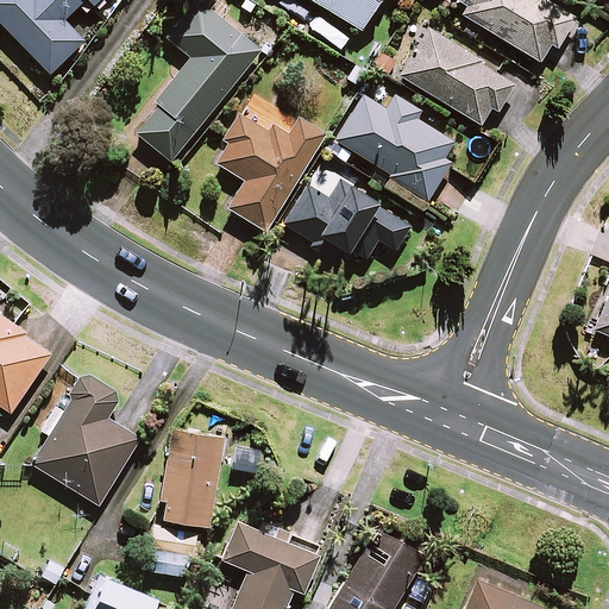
[(0,0),(0,22),(50,74),(83,41),(63,20),(80,5),(86,12),(98,0),(0,0)]
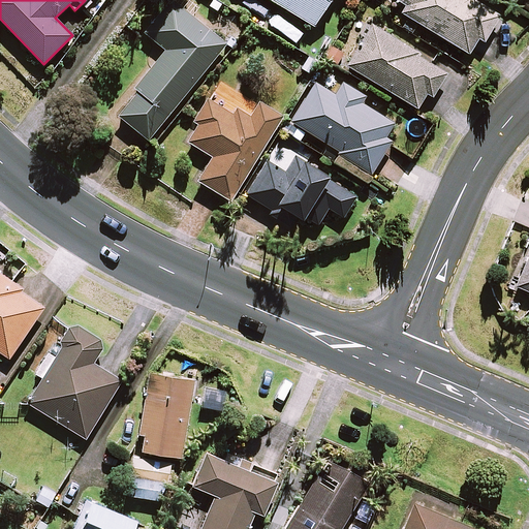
[(226,43),(170,0),(169,0),(145,33),(165,50),(135,88),(138,90),(118,116),(149,141),(226,43)]
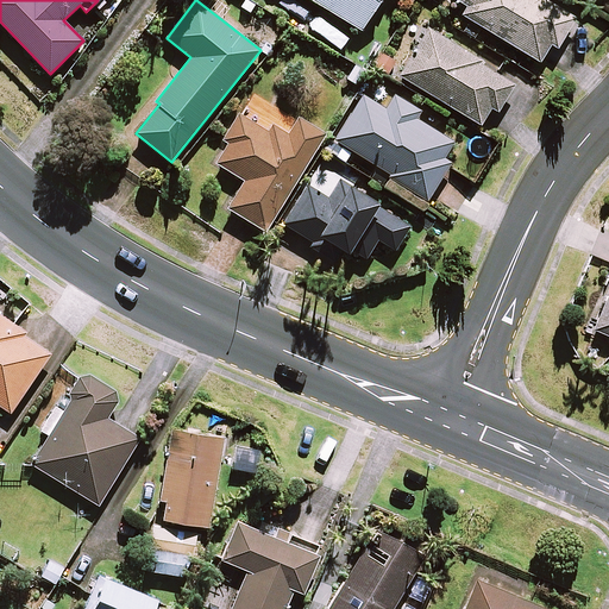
[(378,0),(311,0),(360,30),(378,0)]
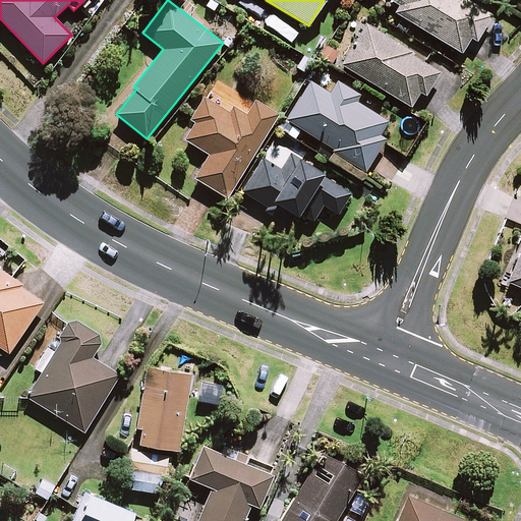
[(390,0),(399,5),(395,12),(463,53),(472,37),(476,39),(490,14),(466,0),(390,0)]
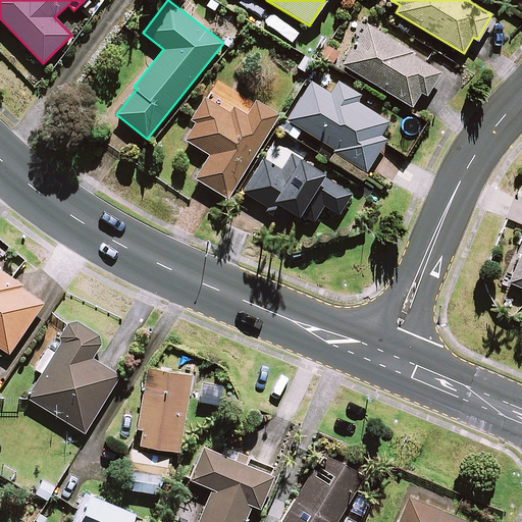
[(343,64),(411,106),(420,91),(426,95),(440,70),(367,24),(343,64)]
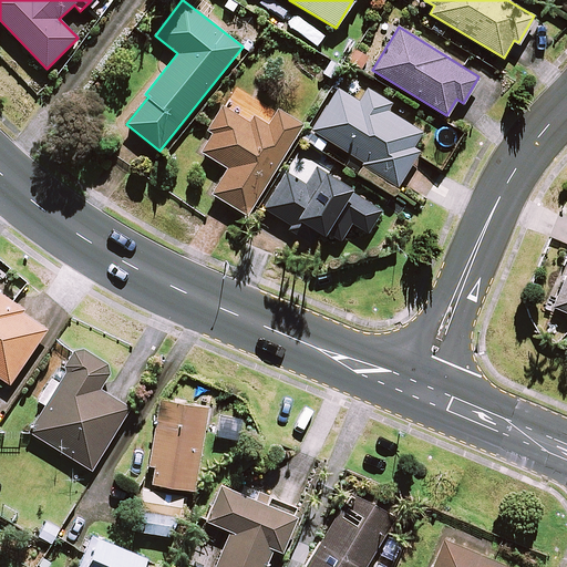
[(409,113),(349,73),(311,129),(397,185),(418,153),(414,151),(426,132),(404,119),(409,113)]
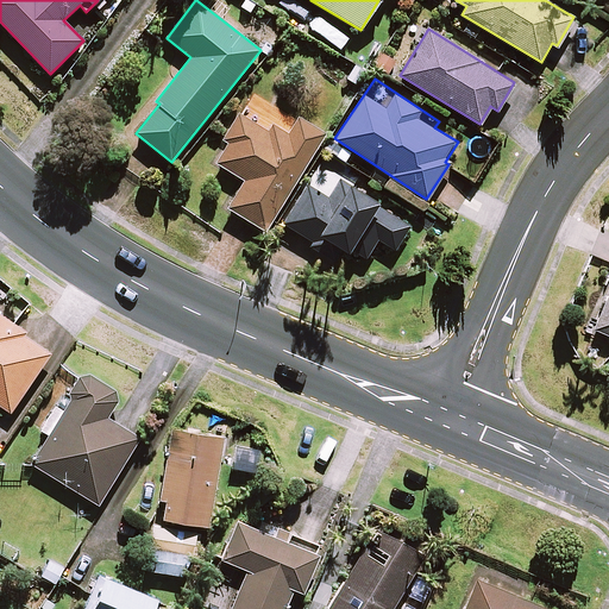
[(228,144),(217,163),(245,181),(227,207),(264,231),(326,132),(301,117),(286,140),(258,124),(238,111),(221,138),(228,144)]
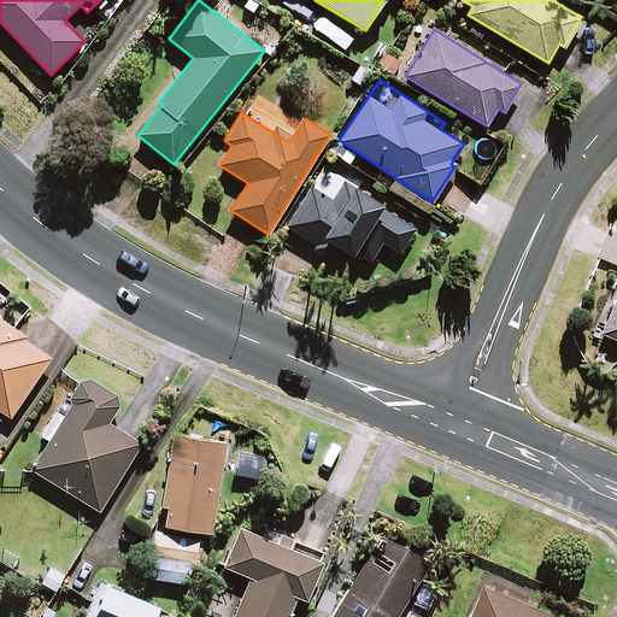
[(321,235),(354,258),(357,253),(370,263),(383,242),(399,253),(416,229),(345,182),(331,201),(312,187),(286,225),(315,245),(321,235)]
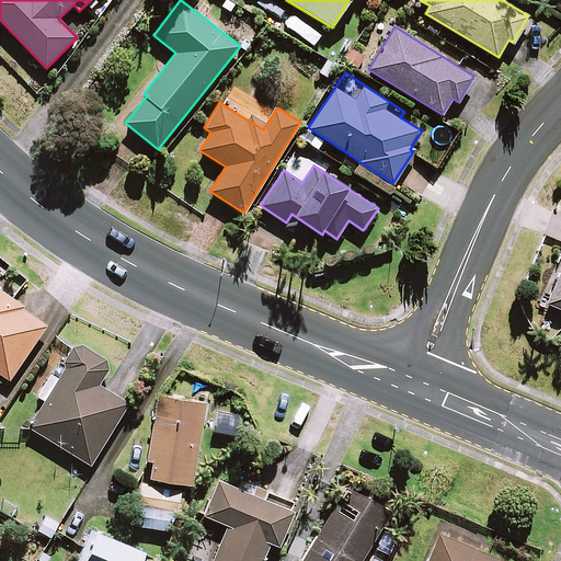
[(560,312),(560,262),(542,305),(560,312)]
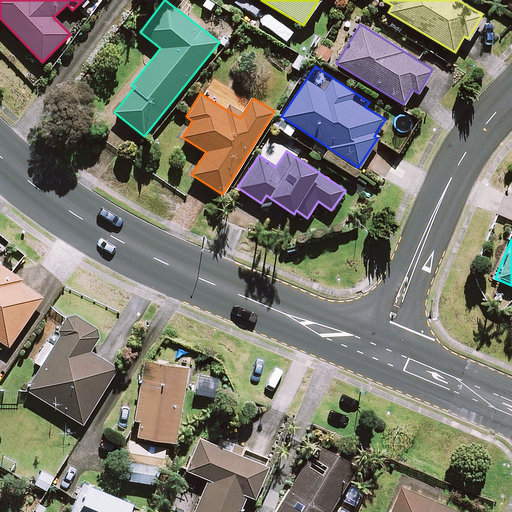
[(43,297),(0,267),(0,341),(8,347),(43,297)]
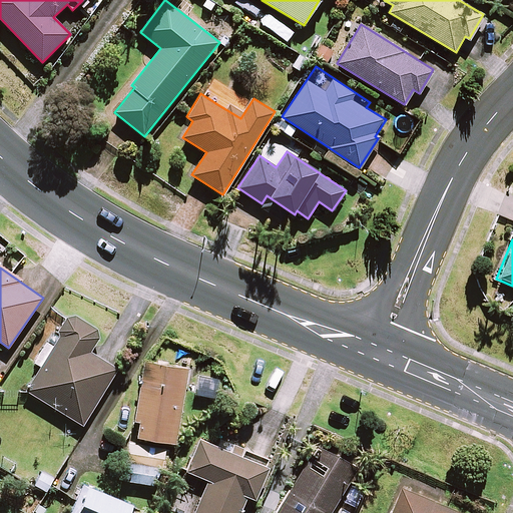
[(100,332),(72,314),(26,390),(82,425),(116,369),(88,352),(100,332)]
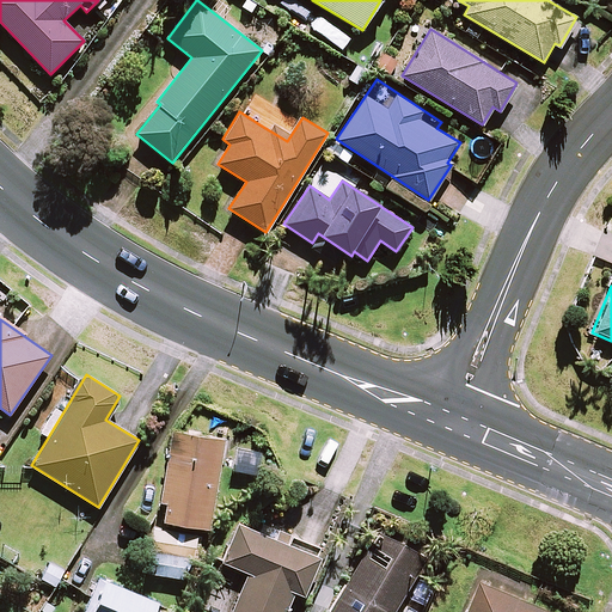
[(224,440),(172,432),(157,520),(208,528),(224,440)]
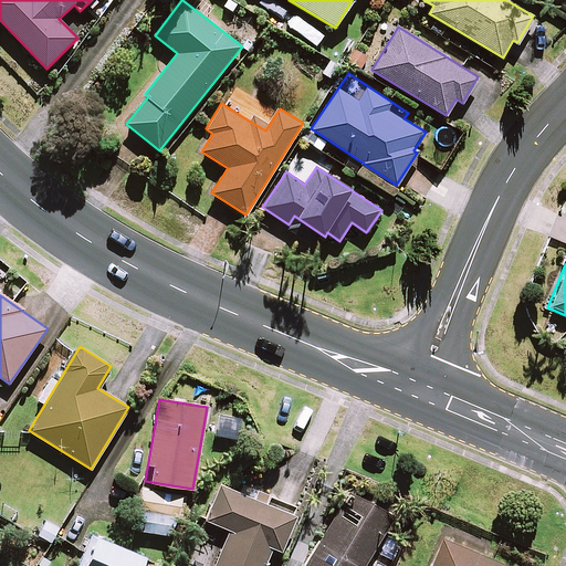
[(295,515),(220,484),(206,520),(229,528),(213,565),(263,565),(272,546),(281,549),(295,515)]
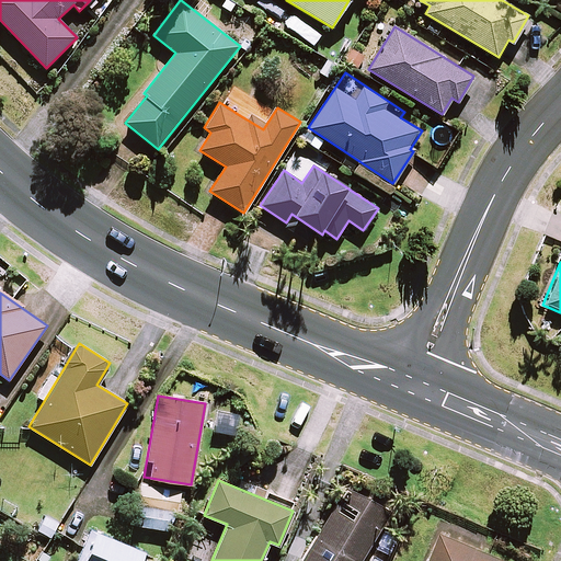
[(359,560),(391,511),(347,484),(301,560),(359,560)]
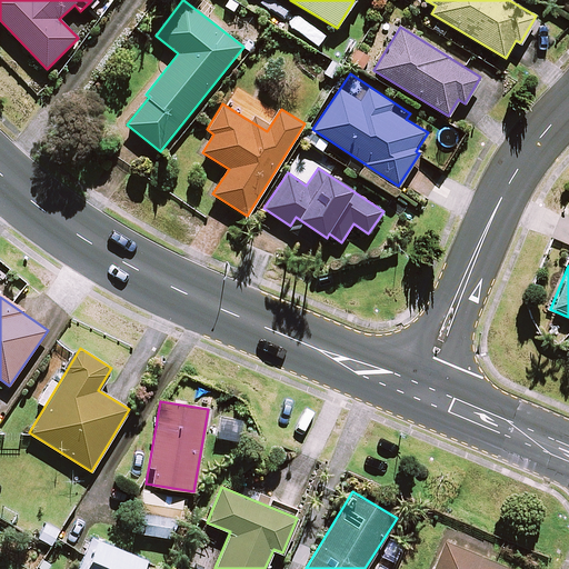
[(177,520),(140,512),(136,531),(173,539),(177,520)]
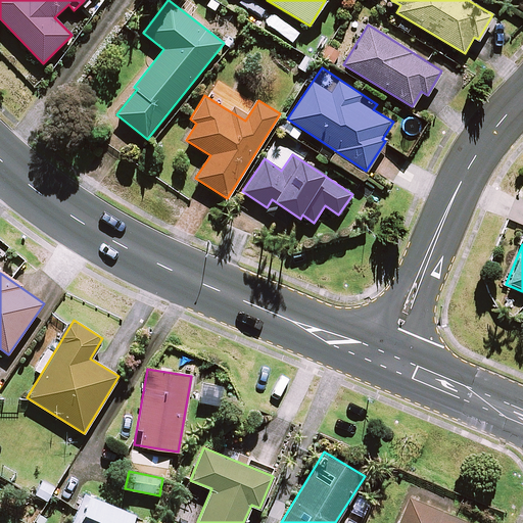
[(73,522),(131,522),(135,514),(85,493),(73,522)]
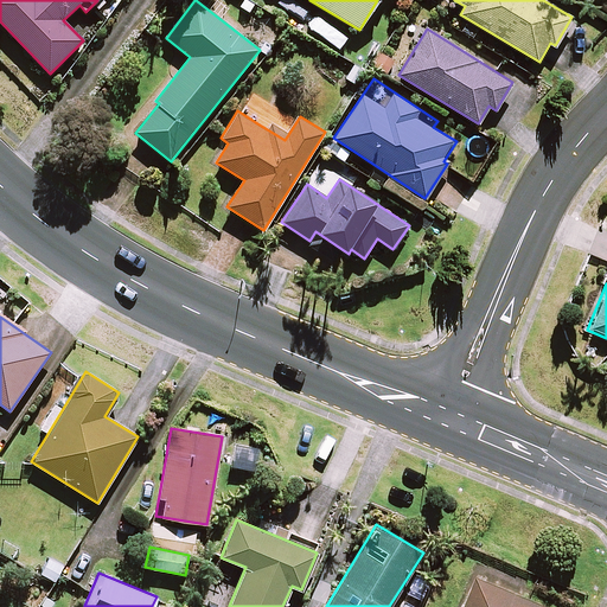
[(544,606),(474,579),(462,606),(544,606)]
